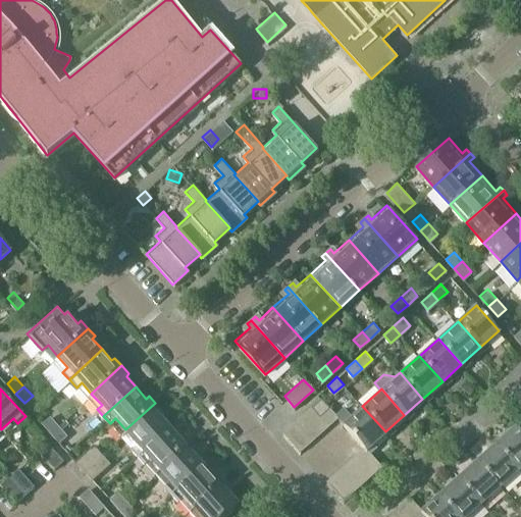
[(320,398),(310,406),(318,415),(328,407),(320,398)]
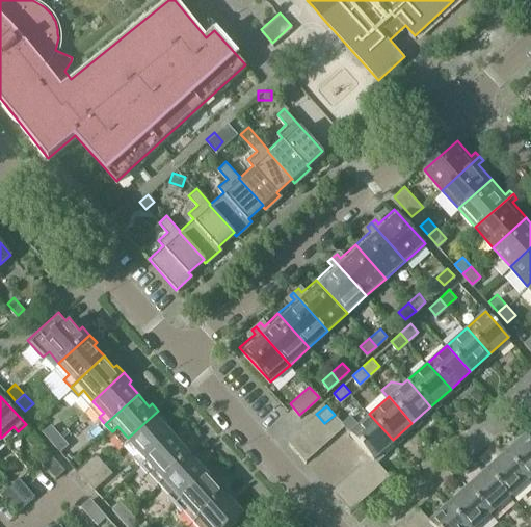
[(132,453),(140,463),(174,431),(163,421),(165,419),(158,411),(128,438),(138,449),(132,453)]
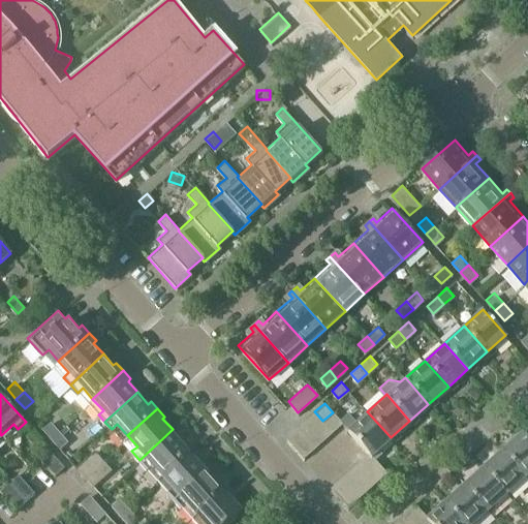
[(314,411),(306,420),(322,438),(332,430),(322,421),(314,411)]
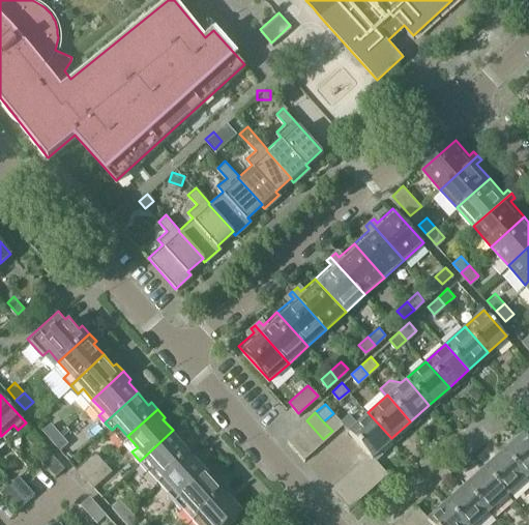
[(349,429),(370,451),(372,455),(373,455),(391,438),(368,412),(349,429)]
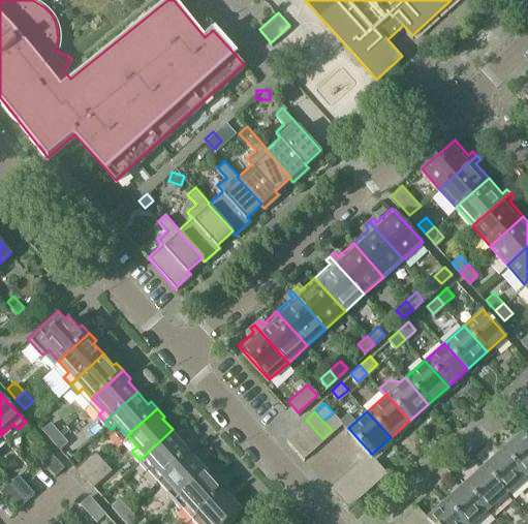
[(341,422),(333,412),(322,421),(332,430),(341,422)]
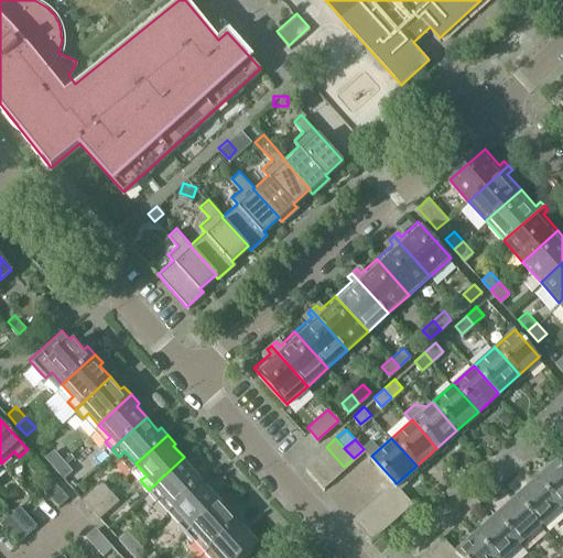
[(45,455),(54,465),(63,457),(54,447),(45,455)]
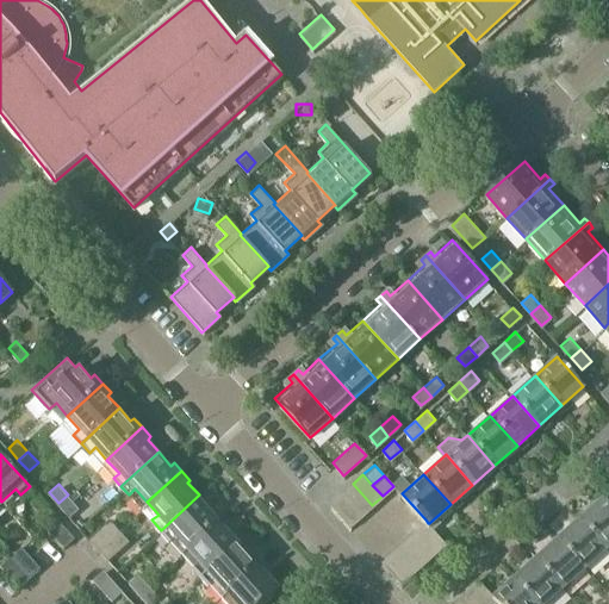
[(353,484),(342,493),(361,515),(372,505),(353,484)]
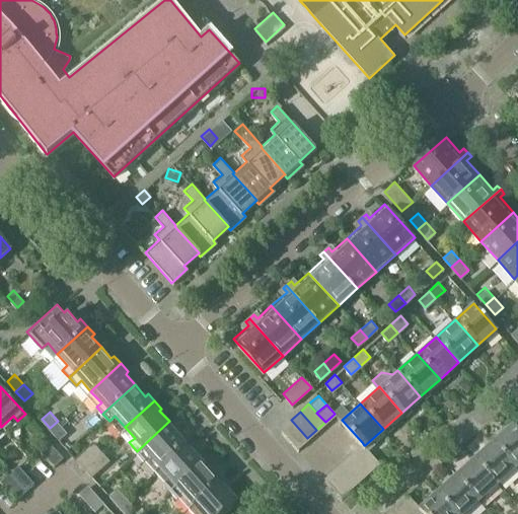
[(307,438),(291,420),(282,427),(298,446),(307,438)]
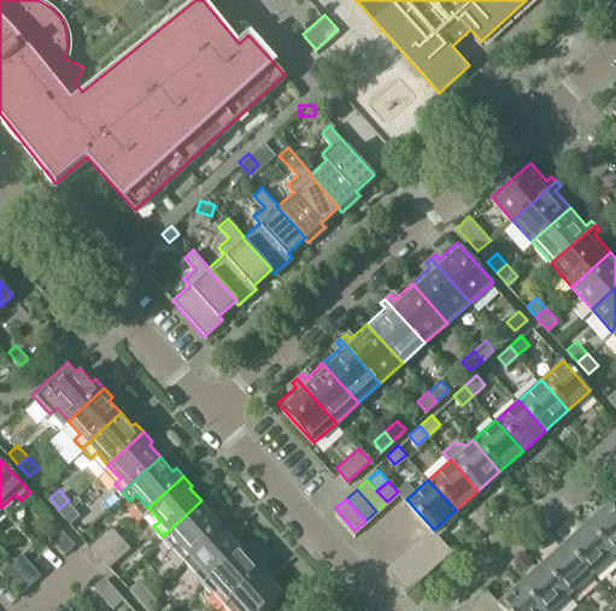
[(69,500),(59,509),(70,521),(80,512),(69,500)]
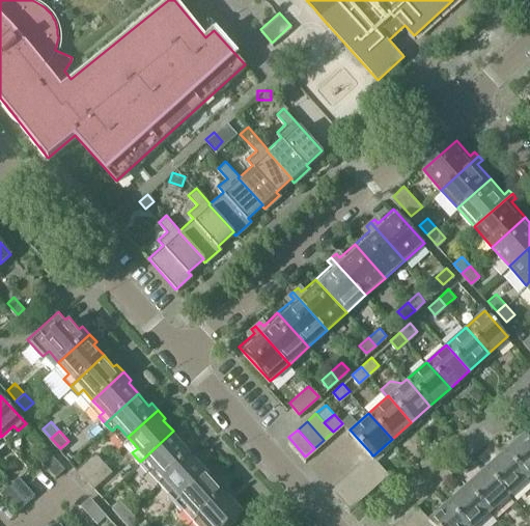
[(151,464),(162,475),(193,447),(186,439),(184,442),(173,431),(140,462),(146,469),(151,464)]
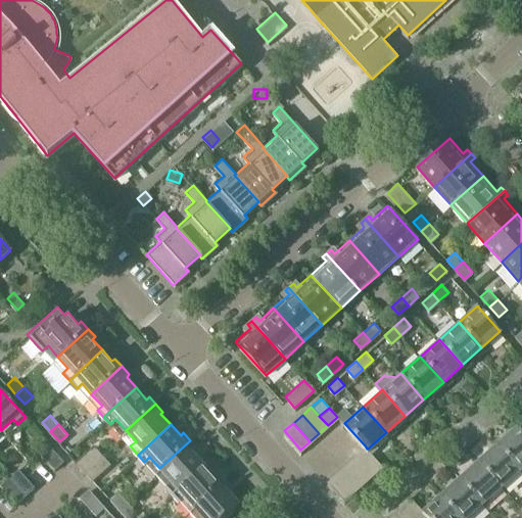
[(521,430),(516,425),(496,441),(520,468),(521,466),(521,430)]
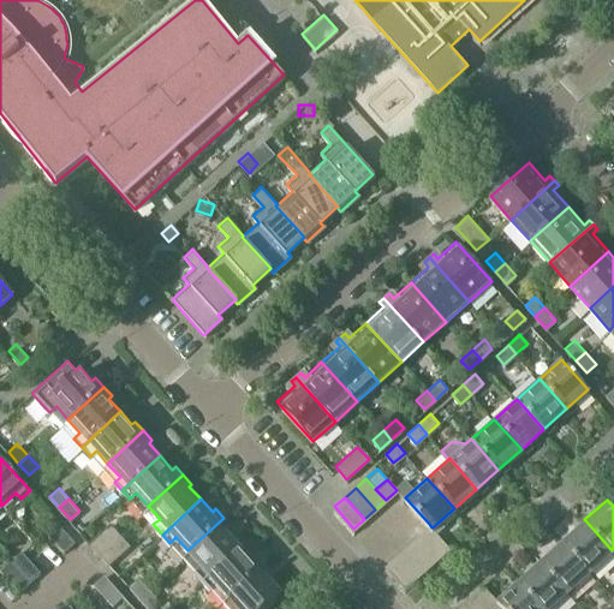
[(43,527),(63,549),(73,538),(54,518),(43,527)]
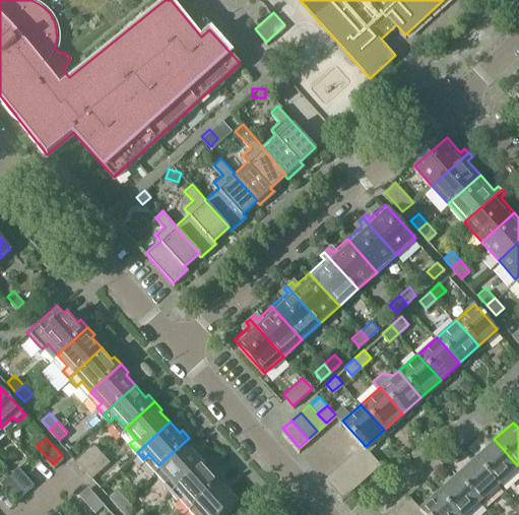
[(164,481),(171,489),(203,459),(193,448),(196,445),(189,438),(158,465),(169,476),(164,481)]
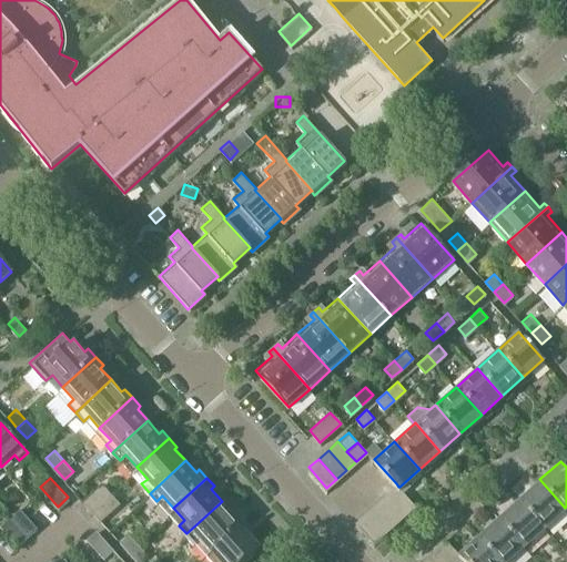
[(539,479),(519,498),(544,525),(565,508),(539,479)]
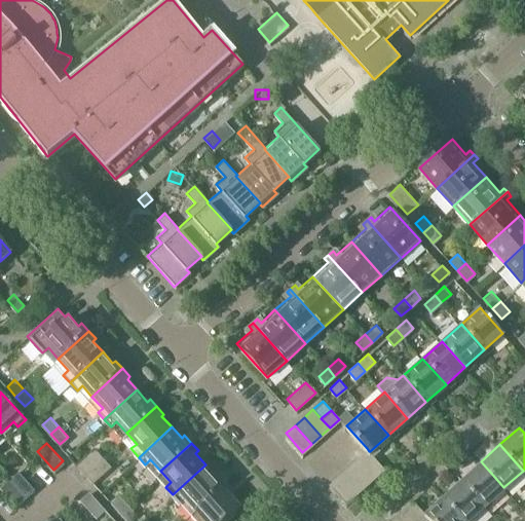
[(76,461),(84,472),(102,455),(94,446),(76,461)]
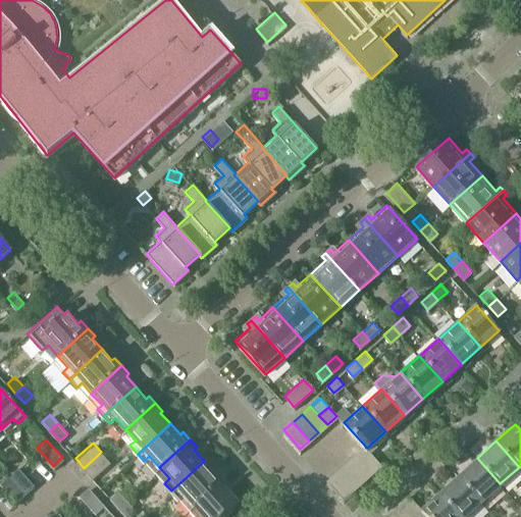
[(364,445),(355,453),(372,471),(381,463),(367,448),(366,448),(364,445)]
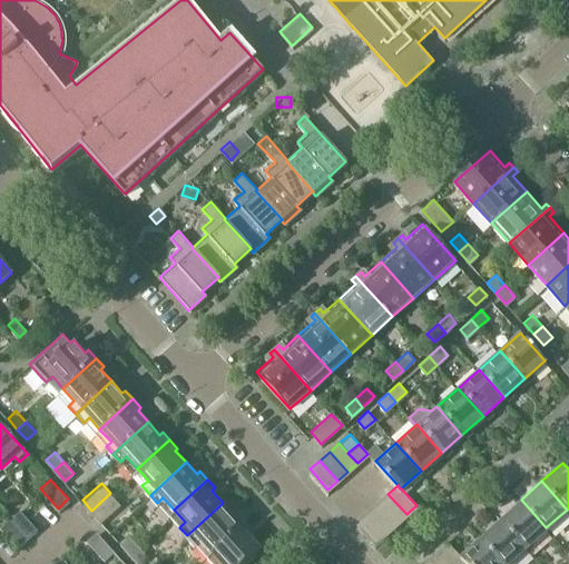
[(110,493),(91,511),(100,520),(119,503),(110,493)]
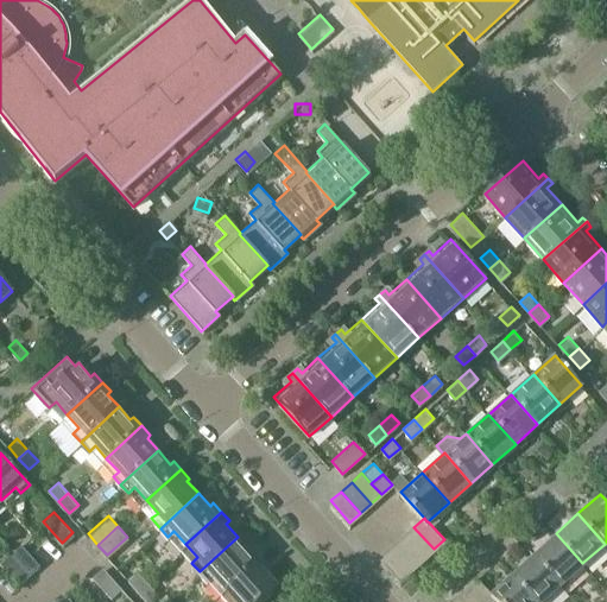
[(413,527),(403,537),(422,559),(434,549),(413,527)]
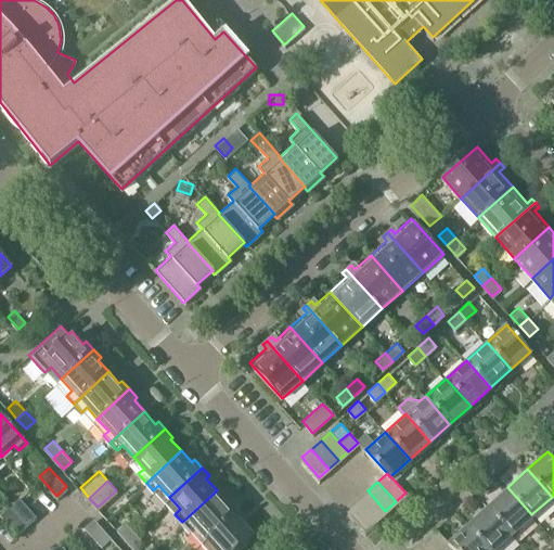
[(507,487),(488,504),(512,533),(531,514),(507,487)]
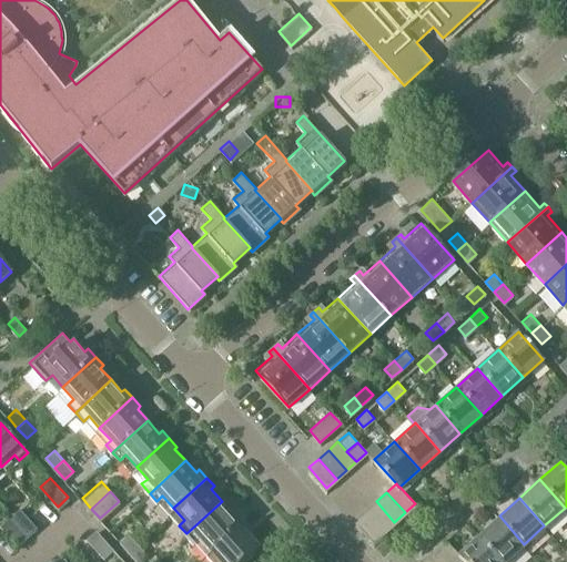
[(200,537),(211,549),(243,519),(235,511),(233,513),(222,501),(186,533),(194,542),(200,537)]
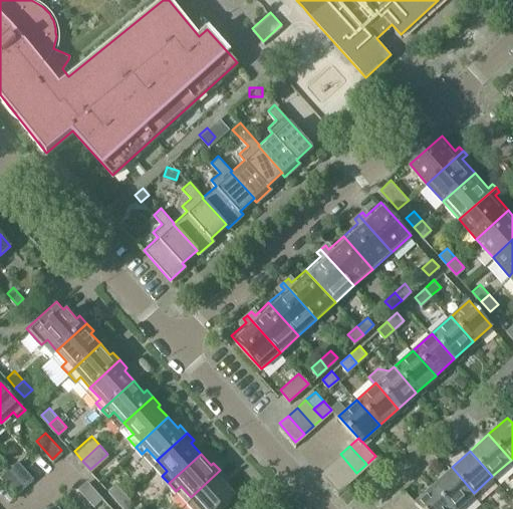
[(340,454),(330,462),(347,481),(356,473),(340,454)]
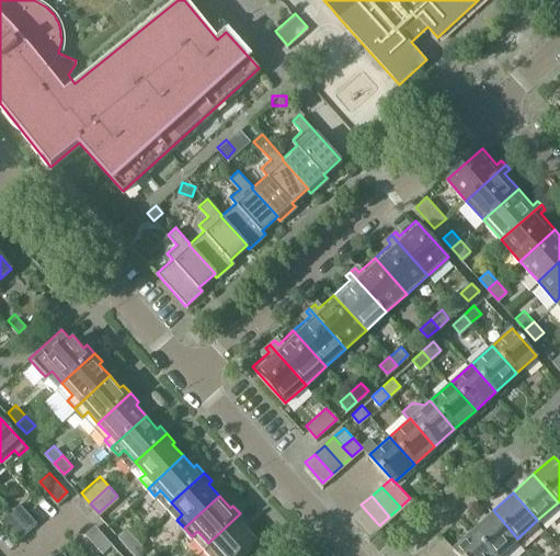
[(19,501),(8,511),(25,530),(36,520),(19,501)]
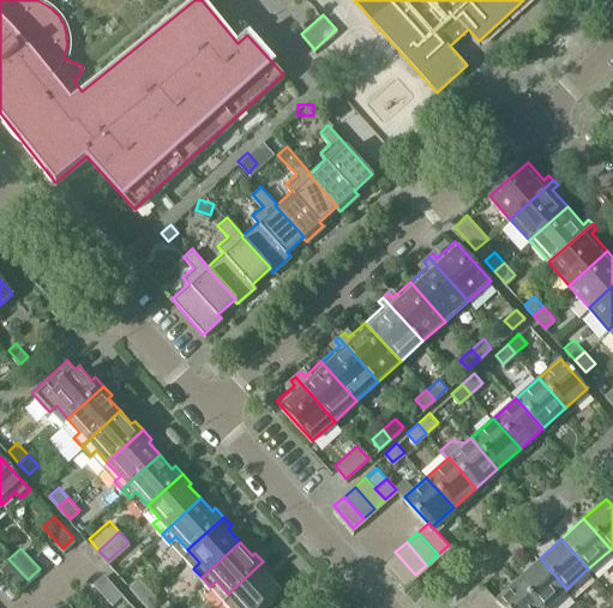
[(415,575),(395,552),(384,561),(404,584),(415,575)]
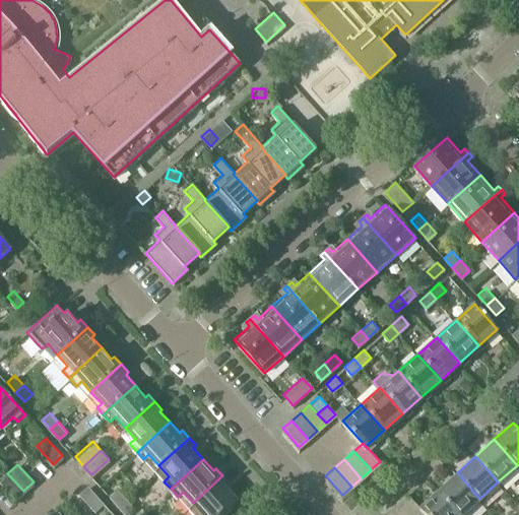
[(457,472),(438,490),(460,514),(461,514),(479,499),(457,472)]
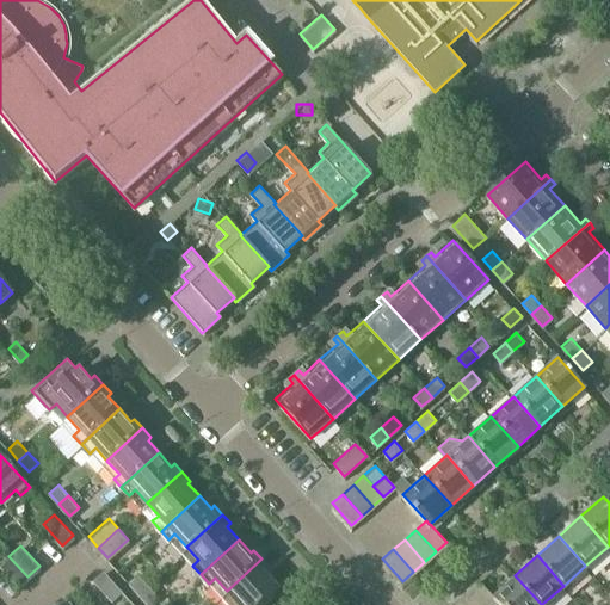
[(28,576),(8,556),(0,563),(0,566),(18,585),(28,576)]
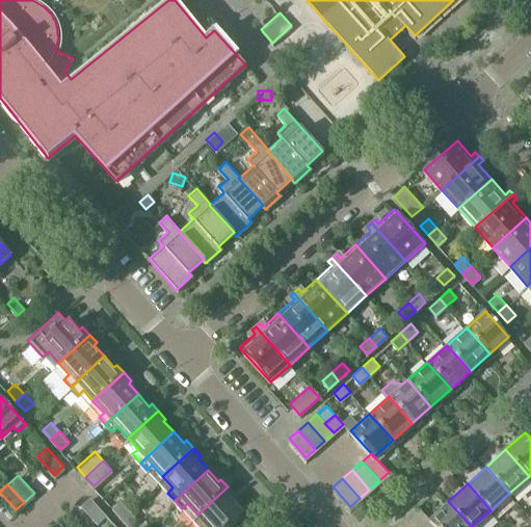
[(228,486),(197,515),(207,526),(206,526),(221,526),(223,526),(242,509),(232,498),(235,495),(228,486)]
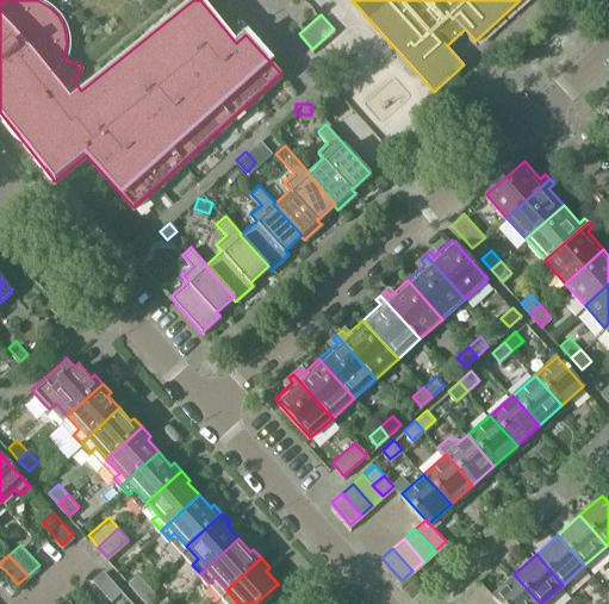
[(92,577),(111,598),(122,589),(103,567),(92,577)]
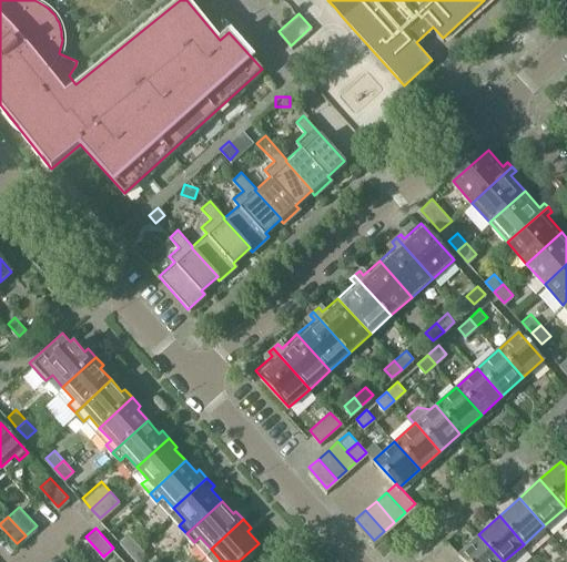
[(120,540),(128,550),(137,542),(129,532),(120,540)]
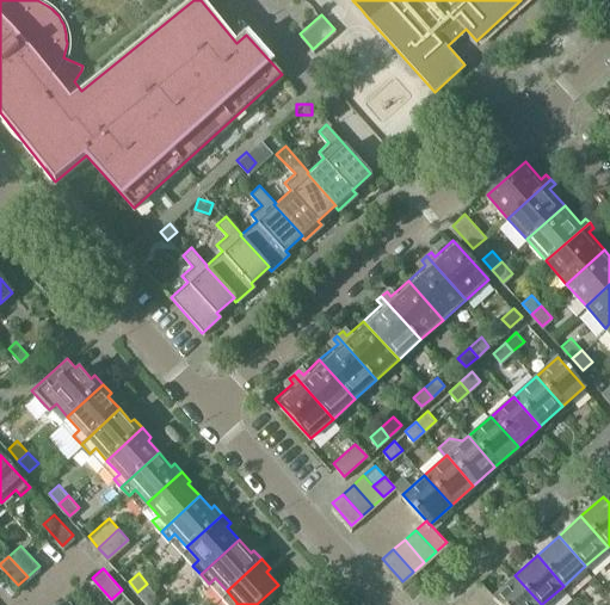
[(541,604),(515,575),(493,594),(498,600),(501,604),(541,604)]
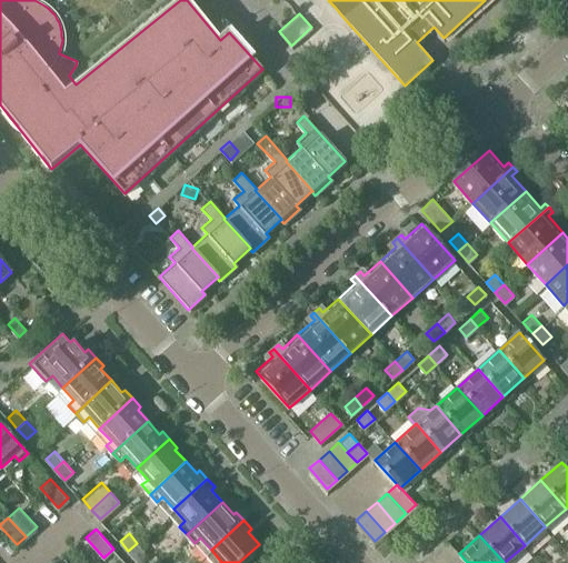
[(445,538),(434,546),(448,562),(457,562),(464,559),(459,553),(445,538)]
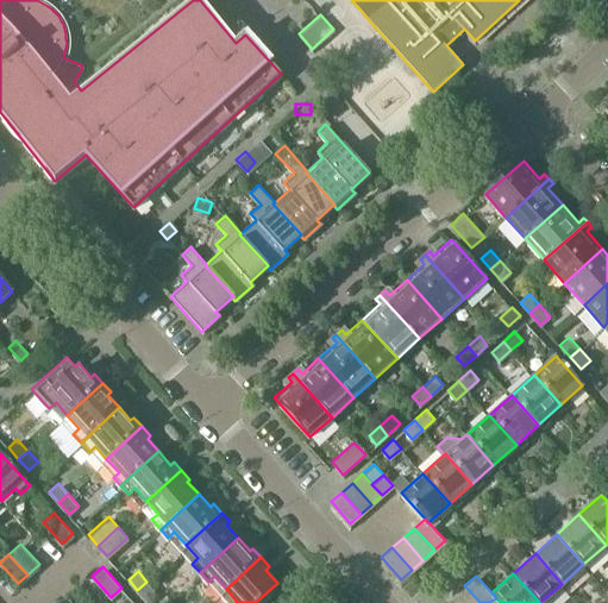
[(146,582),(137,590),(149,602),(158,594),(146,582)]
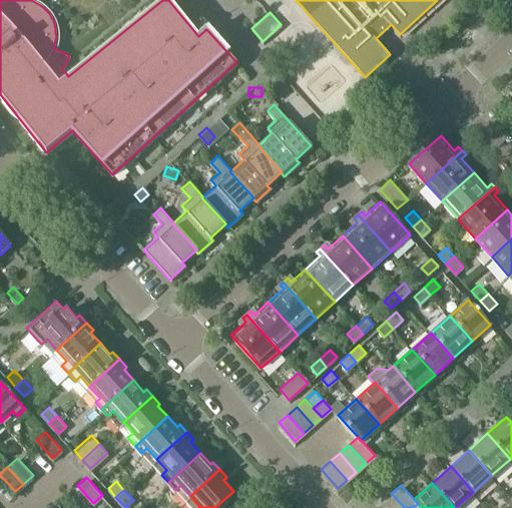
[(404,507),(391,493),(382,502),(387,507),(404,507)]
